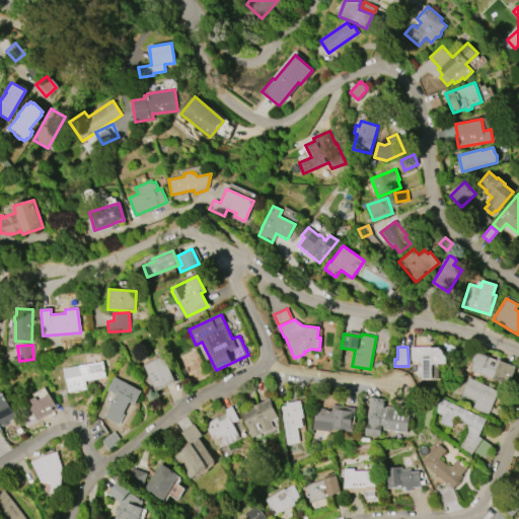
[(410,361),(410,347),(430,347),(430,348),(439,348),(443,352),(442,353),(446,357),(446,364),(431,364),(432,379),(421,380),(421,377),(417,377),(417,366),(420,366),(420,362),(410,361)]
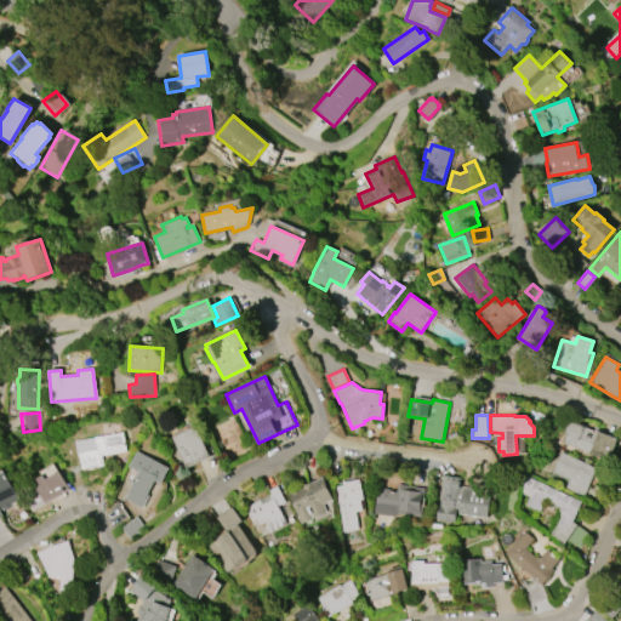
[(616,438),(608,461),(562,443),(565,434),(563,434),(569,420),(584,426),(584,427),(593,431),(594,428),(598,431),(616,438)]
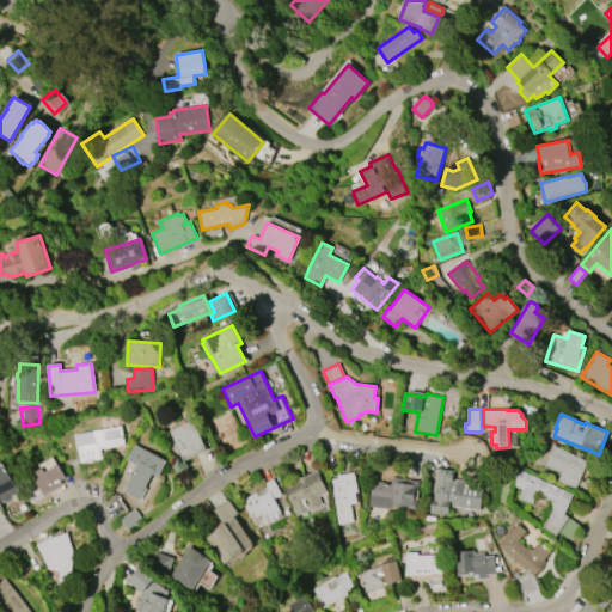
[(169,430),(193,420),(207,451),(183,461),(169,430)]
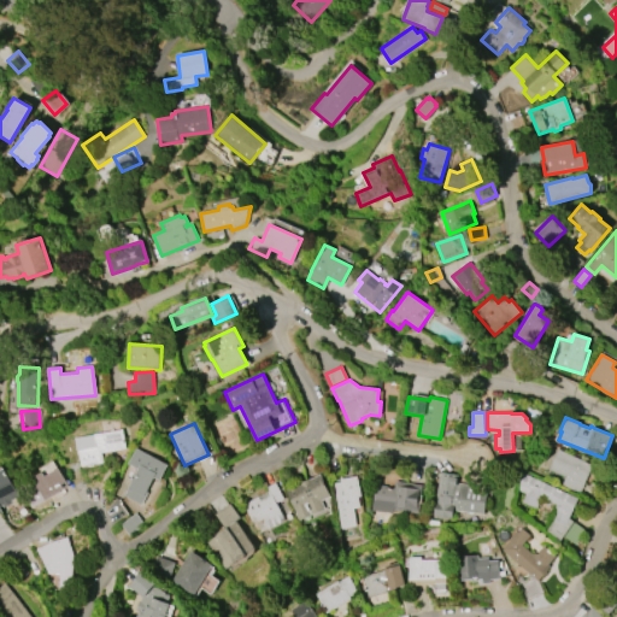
[(103,463),(80,466),(75,438),(123,430),(125,448),(100,452),(103,463)]
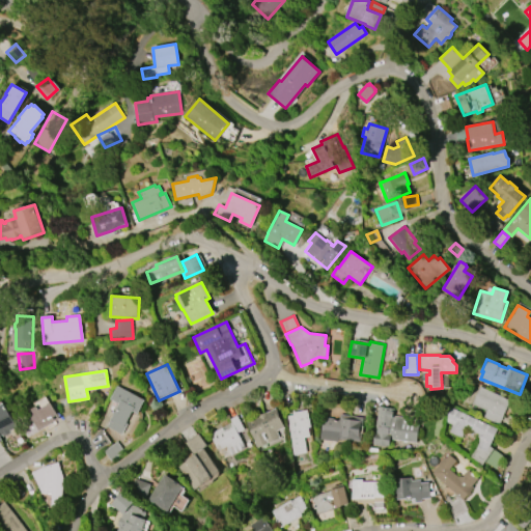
[(117,386),(145,399),(139,413),(134,410),(127,423),(128,424),(122,434),(107,426),(119,402),(111,398),(117,386)]
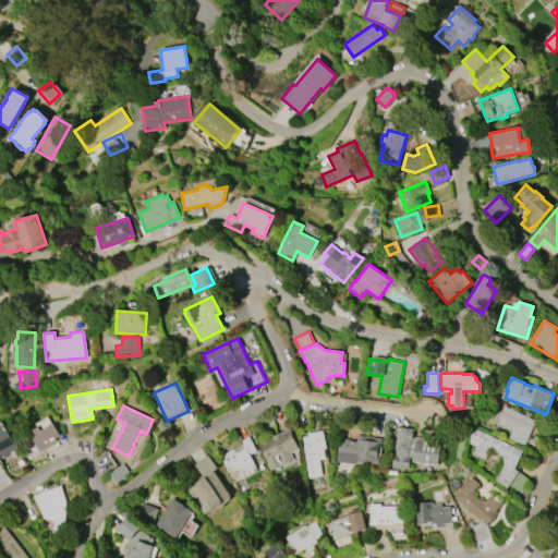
[(495,424),(504,405),(535,421),(524,446),(508,438),(511,432),(495,424)]
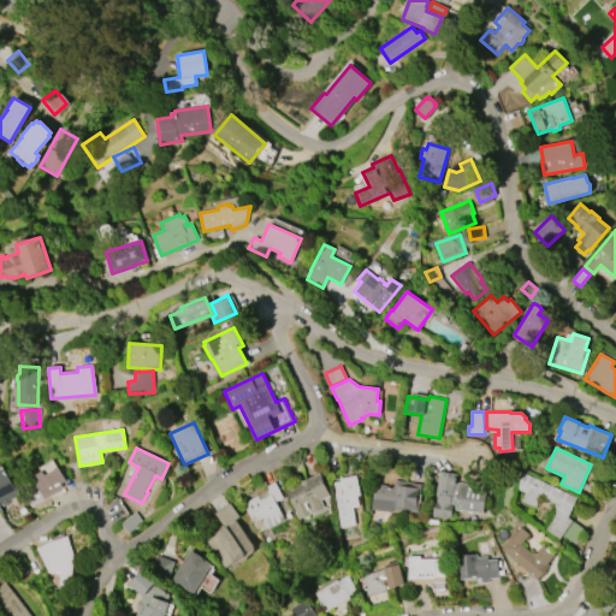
[(61,492),(58,484),(65,481),(57,465),(23,478),(34,503),(61,492)]
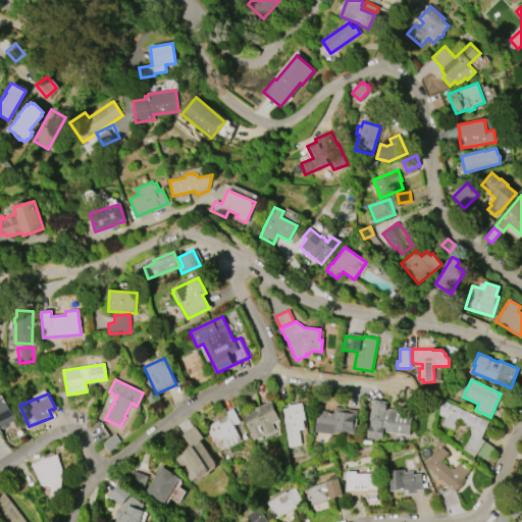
[(0,397),(3,396),(16,420),(8,424),(9,425),(3,429),(1,427),(0,427),(0,430),(1,433),(0,433),(0,397)]
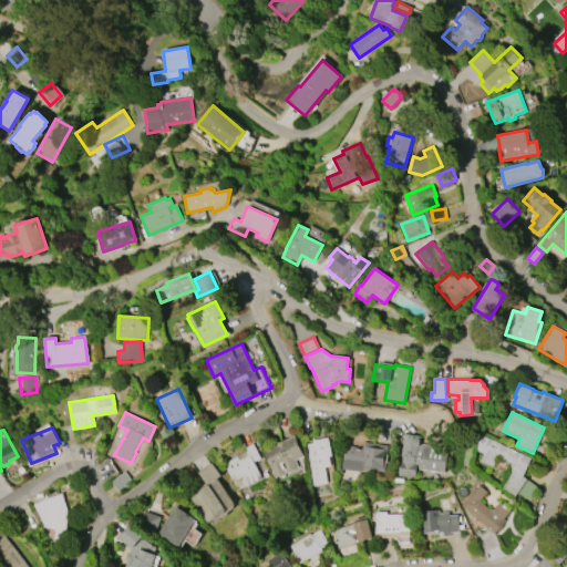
[(447,446),(444,472),(415,468),(414,476),(398,474),(403,433),(420,435),(419,443),(447,446)]
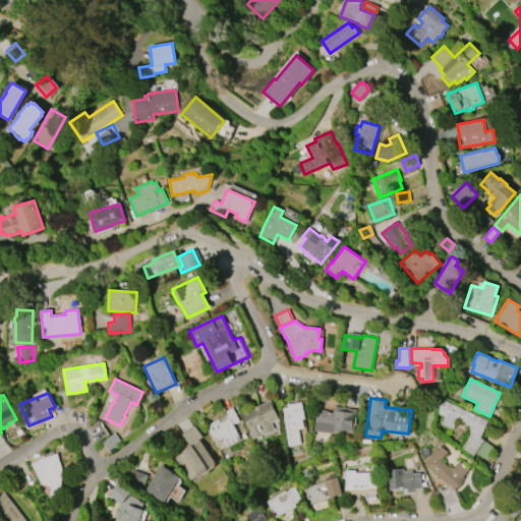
[(440,398),(487,420),(480,438),(495,448),(486,460),(476,453),(473,456),(461,448),(469,429),(468,428),(469,426),(456,420),(452,429),(440,423),(443,416),(437,413),(440,398)]
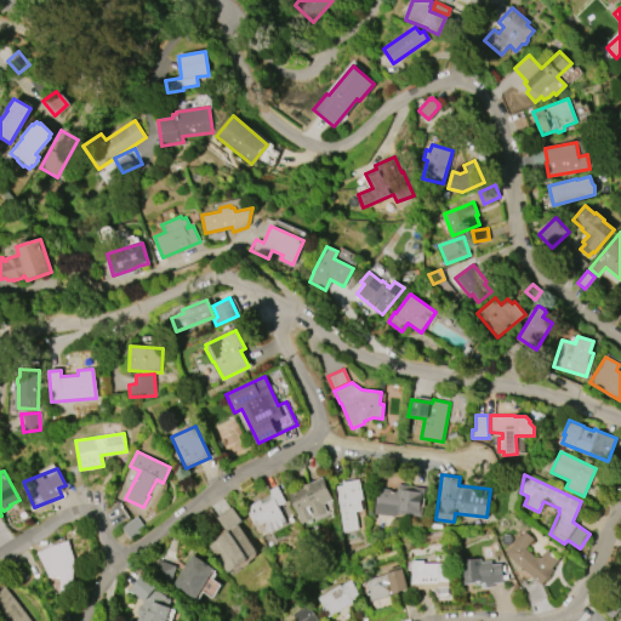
[(286,493),(323,477),(332,500),(323,503),(326,512),(300,523),(286,493)]
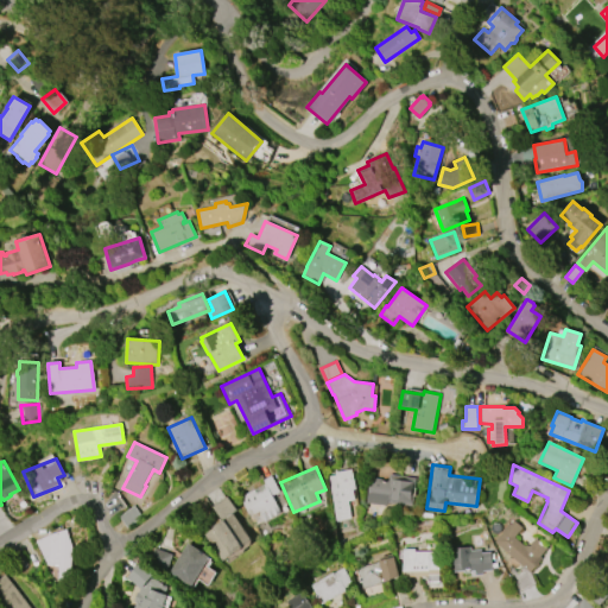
[(336,520),(327,476),(335,475),(335,473),(350,469),(355,488),(353,489),(355,499),(348,501),(352,518),(336,520)]
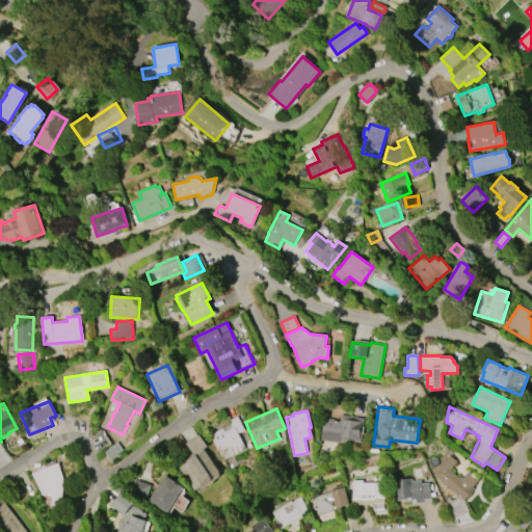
[(322,418),(339,420),(340,415),(364,419),(360,443),(339,440),(338,443),(319,440),(322,418)]
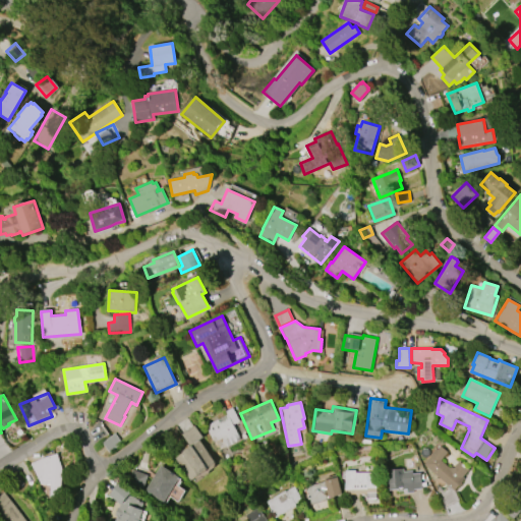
[(231,407),(238,421),(232,424),(239,439),(217,451),(205,425),(226,414),(224,411),(231,407)]
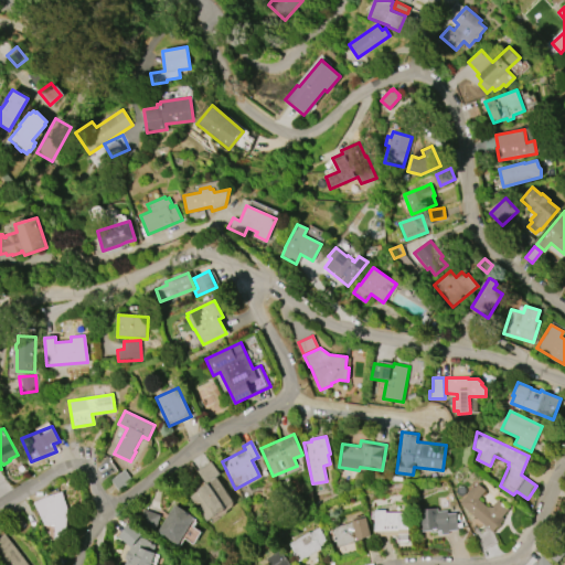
[(196,471),(210,461),(220,473),(215,477),(233,502),(205,522),(188,497),(206,484),(196,471)]
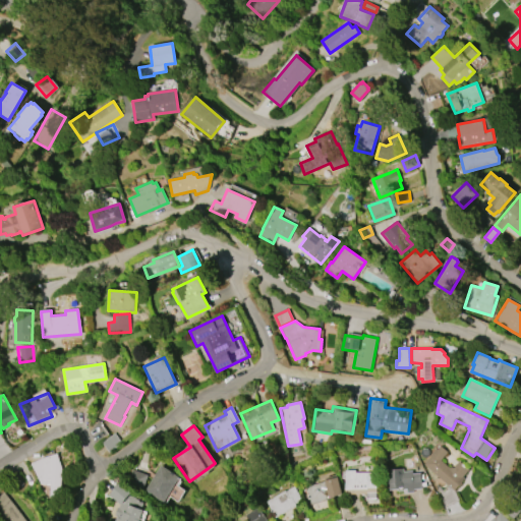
[(102,442),(114,432),(121,443),(109,452),(102,442)]
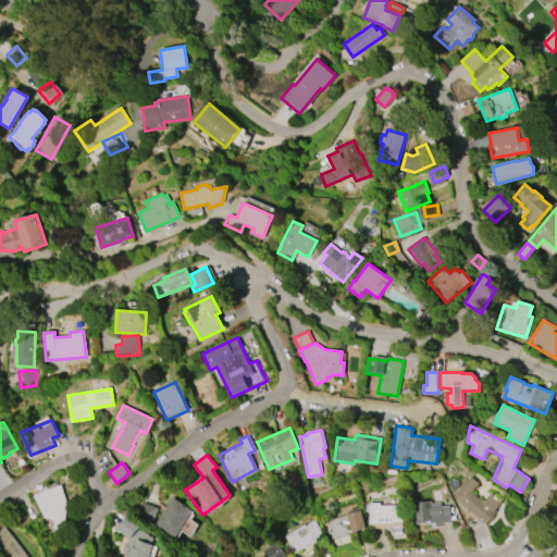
[(486,524),(491,534),(477,542),(467,522),(471,520),(473,523),(481,520),(454,496),(461,487),(459,486),(466,479),(467,480),(470,475),(479,483),(471,491),(481,499),(486,499),(492,493),(502,502),(495,509),(497,510),(486,524)]
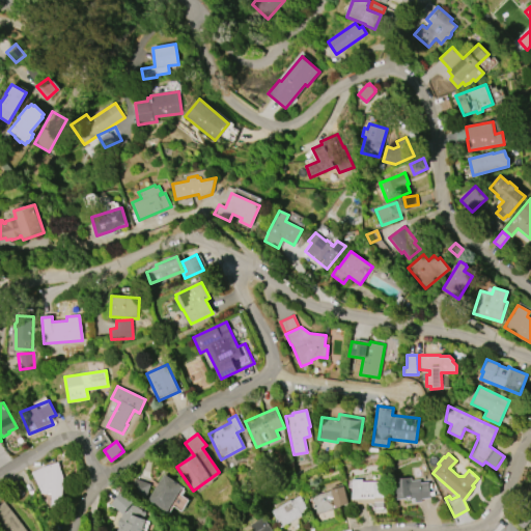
[(61,507),(50,506),(50,494),(40,493),(30,472),(44,466),(58,463),(62,476),(61,507)]
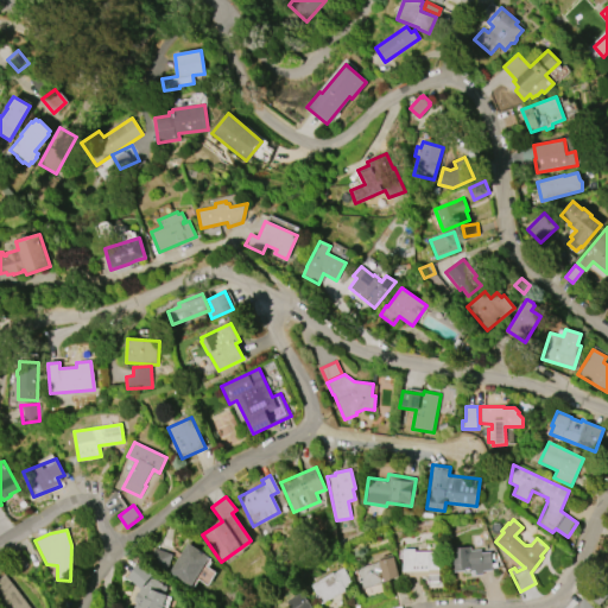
[(170,571),(188,543),(210,557),(191,586),(170,571)]
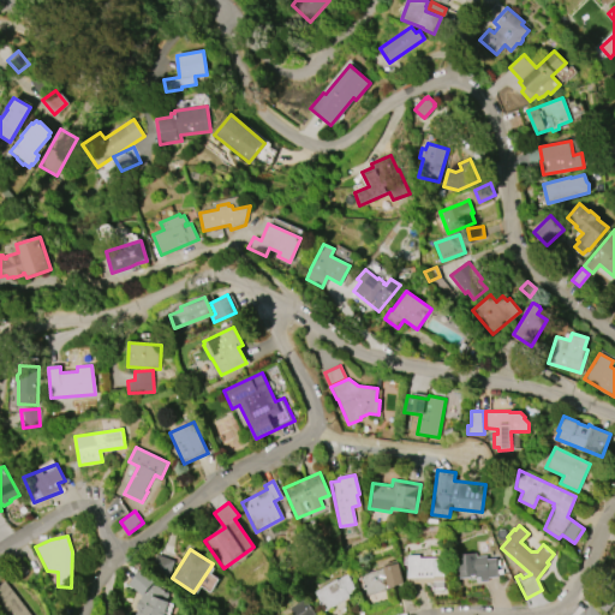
[(476,553),(476,556),(487,555),(487,559),(496,557),(497,577),(488,577),(488,580),(477,581),(477,579),(470,579),(467,578),(459,578),(457,554),(476,553)]
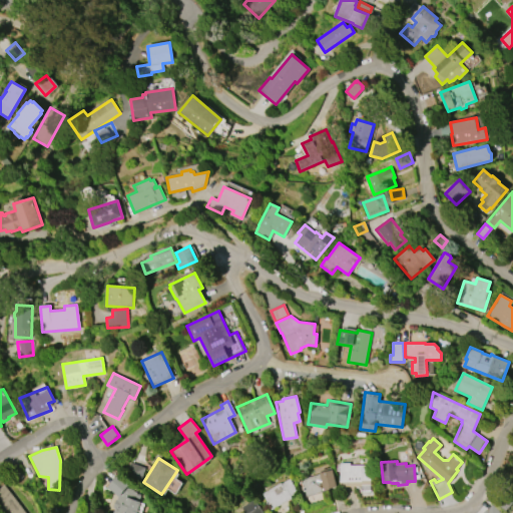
[(339,463),(350,462),(350,465),(370,464),(371,491),(362,491),(362,485),(347,486),(347,481),(339,482),(339,463)]
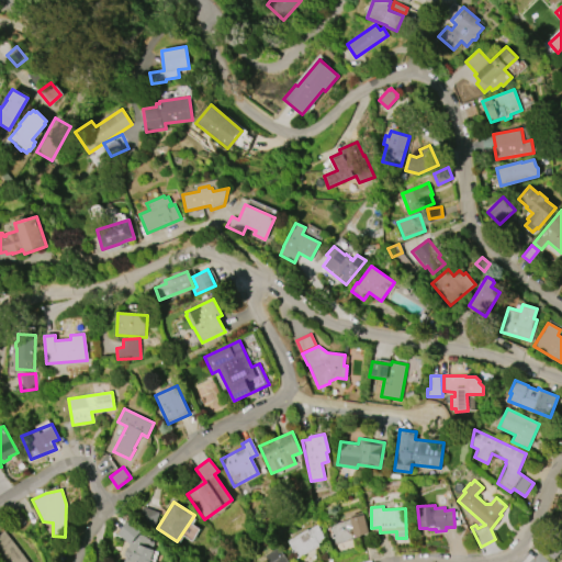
[(136,521),(143,507),(159,513),(154,528),(136,521)]
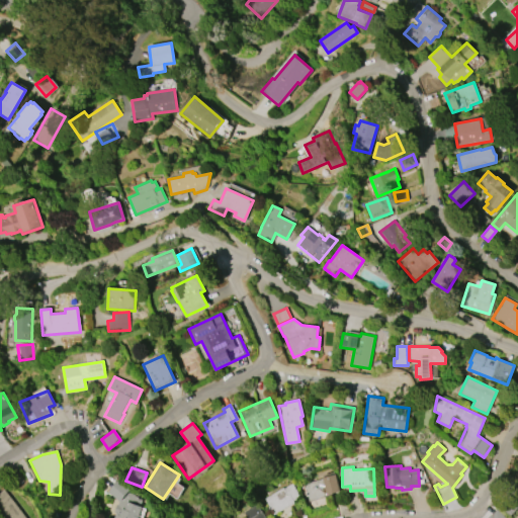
[(304,484),(335,473),(340,492),(309,501),(304,484)]
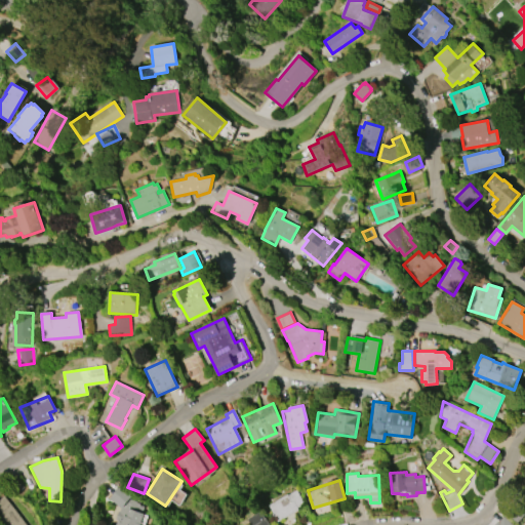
[(110,498),(120,486),(131,496),(129,499),(135,501),(135,502),(138,503),(138,505),(144,507),(142,513),(144,514),(140,522),(142,522),(140,524),(112,524),(114,522),(113,521),(115,515),(121,508),(110,498)]
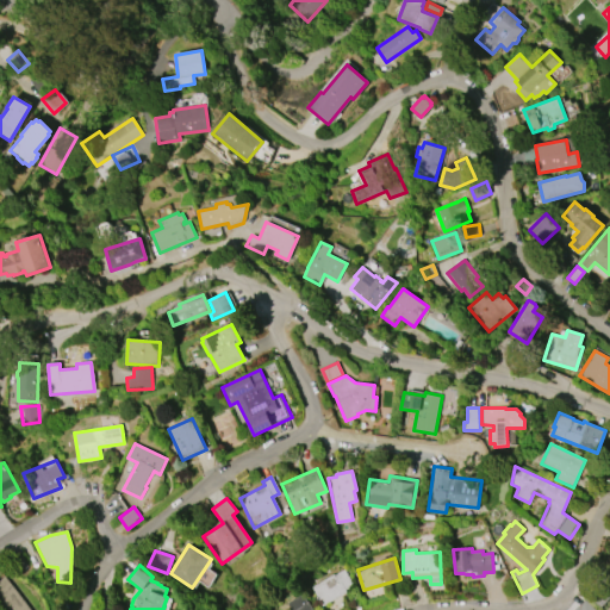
[(311,586),(331,574),(332,576),(343,568),(353,585),(344,590),(347,592),(322,607),(311,586)]
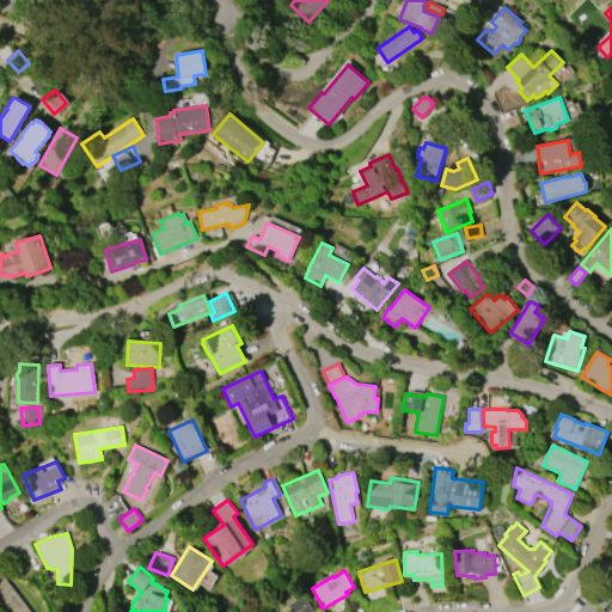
[(0,582),(6,579),(30,611),(0,611),(0,609),(2,607),(0,604),(0,582)]
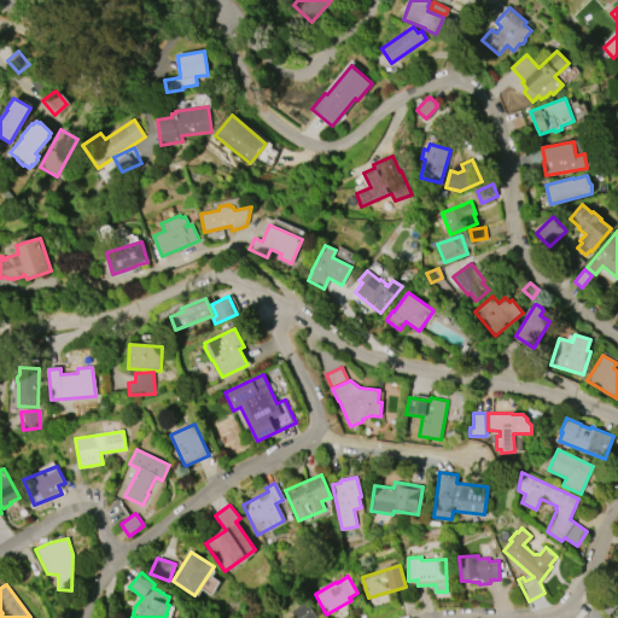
[(617,605),(607,617),(595,604),(607,590),(617,600),(617,605)]
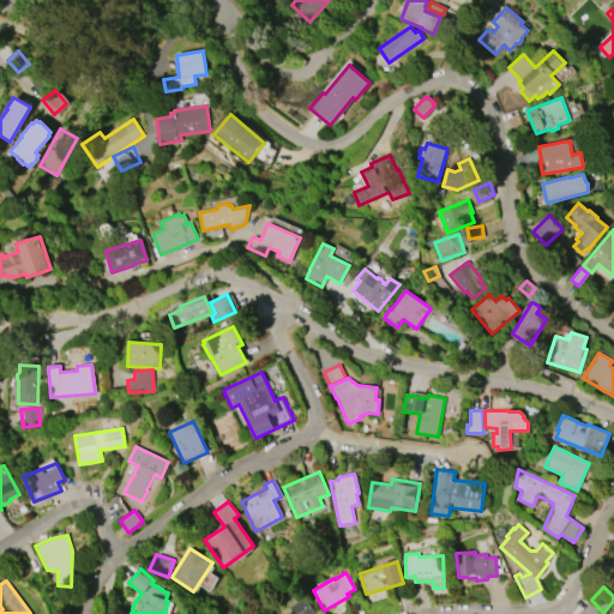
[(290,613),(287,607),(301,597),(312,613),(313,613),(290,613)]
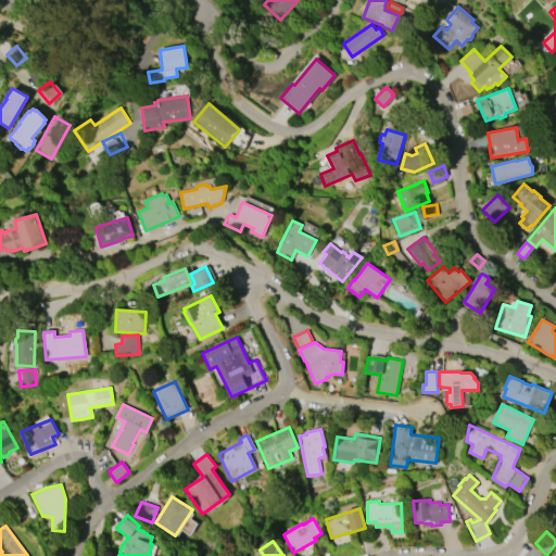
[(543,555),(532,546),(523,555),(543,555)]
